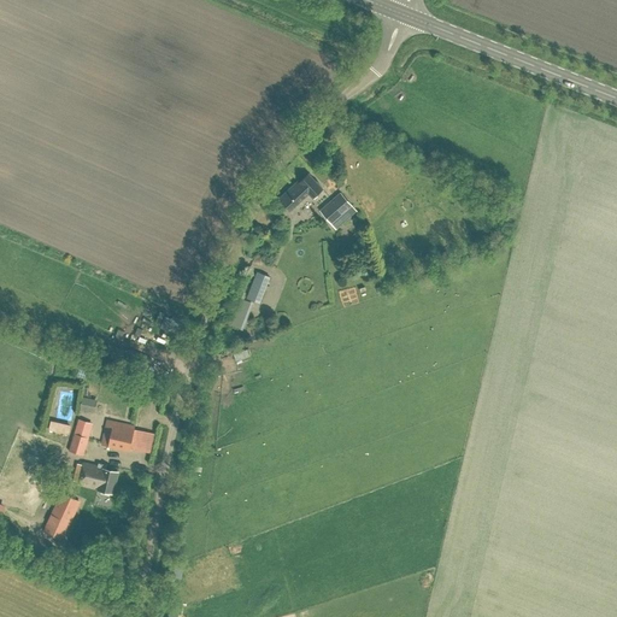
[(323,191),(309,175),(300,183),(298,181),(280,199),(291,211),(309,194),(313,199),(323,191)]
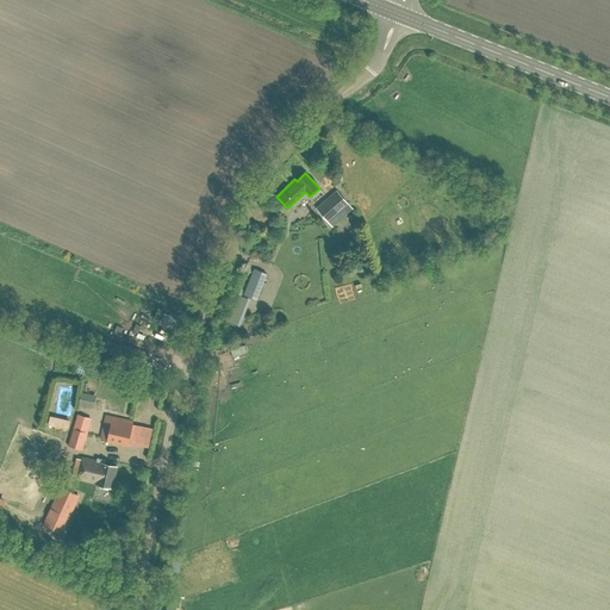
[(336,191),(316,209),(327,222),(347,204),(336,191)]
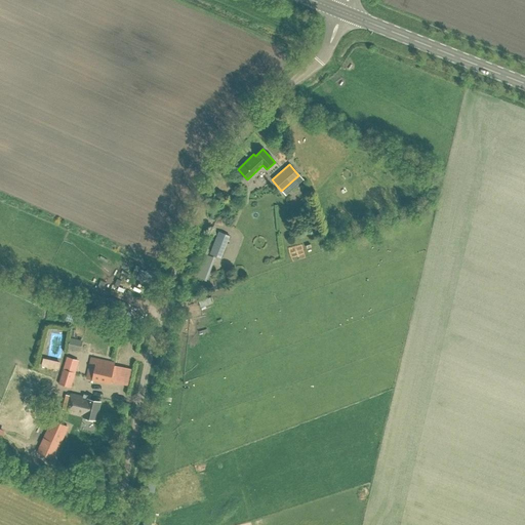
[(206,261),(211,237),(199,234),(194,258),(206,261)]
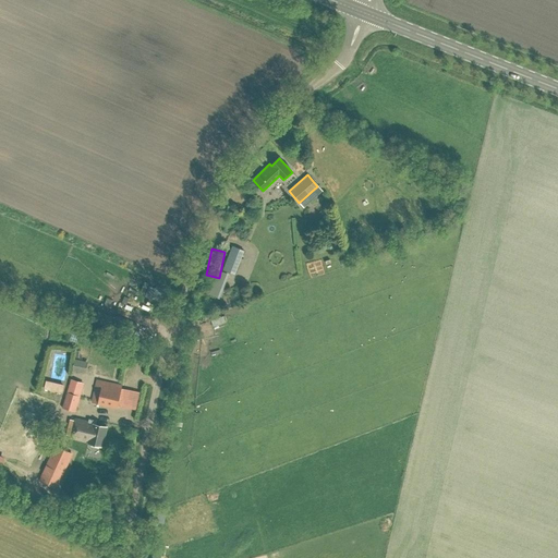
[(243,255),(232,251),(226,264),(237,269),(243,255)]
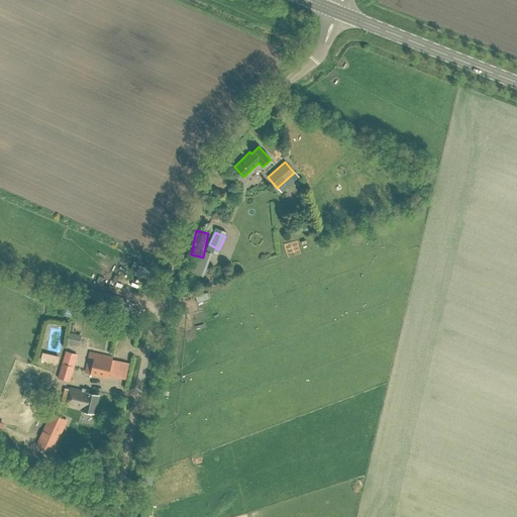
[(99,276),(95,285),(100,287),(104,278),(99,276)]
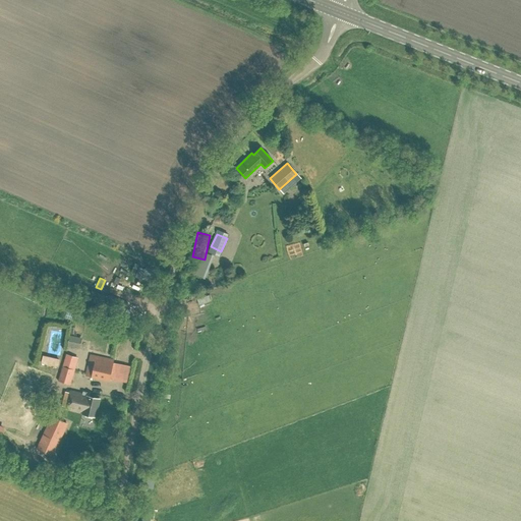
[(98,292),(94,301),(104,305),(123,313),(127,304),(107,296),(98,292)]
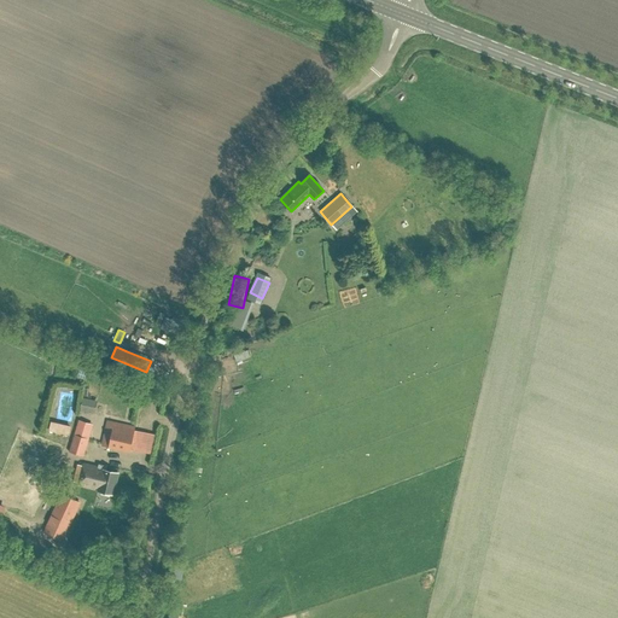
[(248,349),(233,354),(235,361),(250,356),(248,349)]
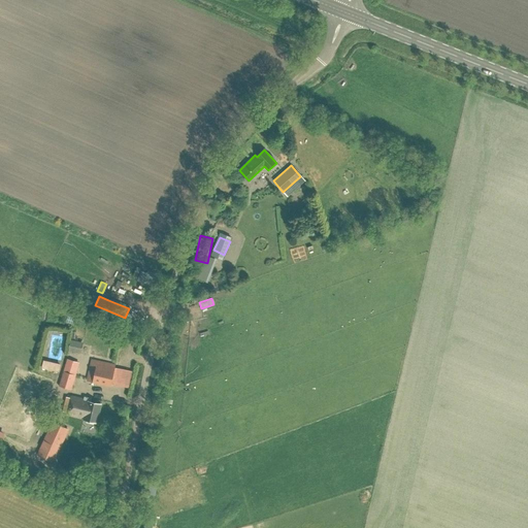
[(70,338),(68,349),(79,352),(83,341),(70,338)]
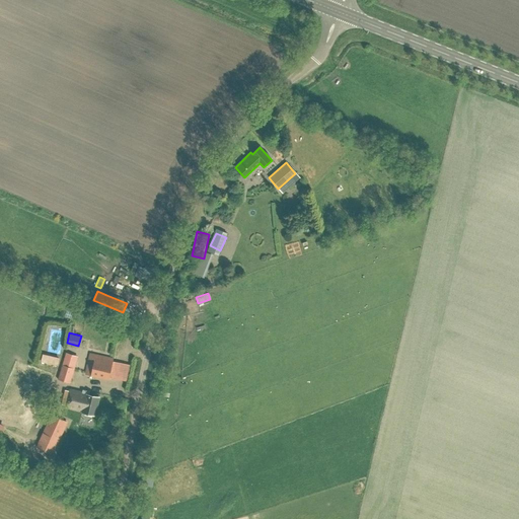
[(78,356),(65,352),(57,379),(70,383),(78,356)]
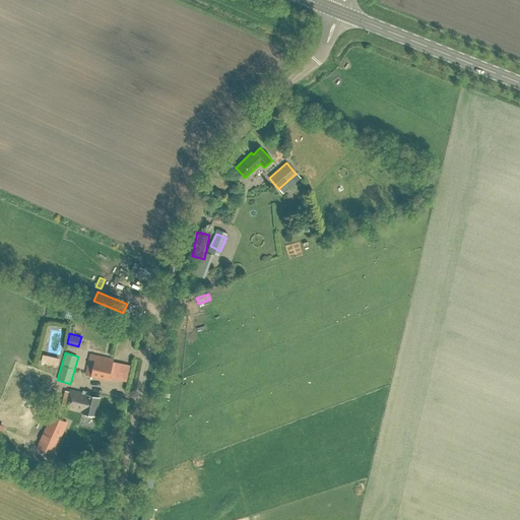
[(114,359),(89,352),(84,375),(109,381),(114,359)]
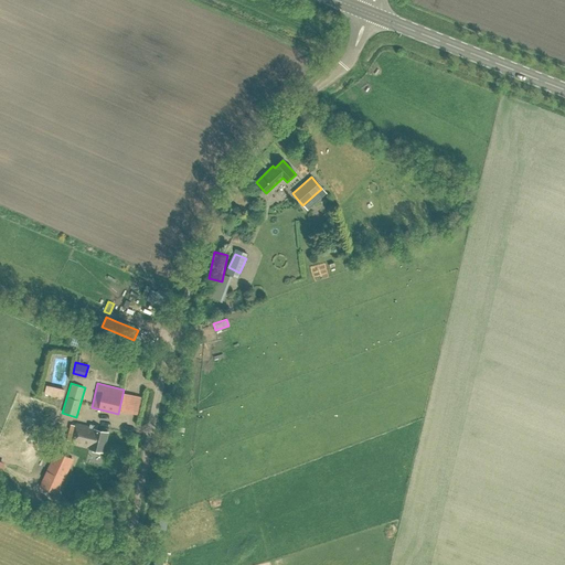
[(53,386),(46,384),(44,393),(51,395),(53,386)]
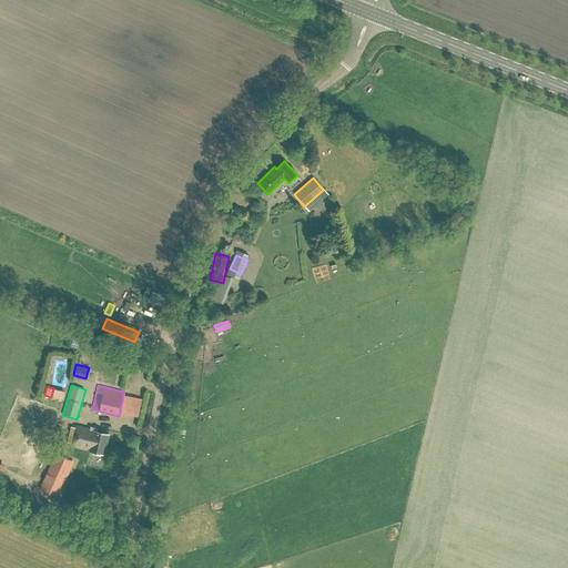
[(44,402),(43,393),(33,394),(34,403),(44,402)]
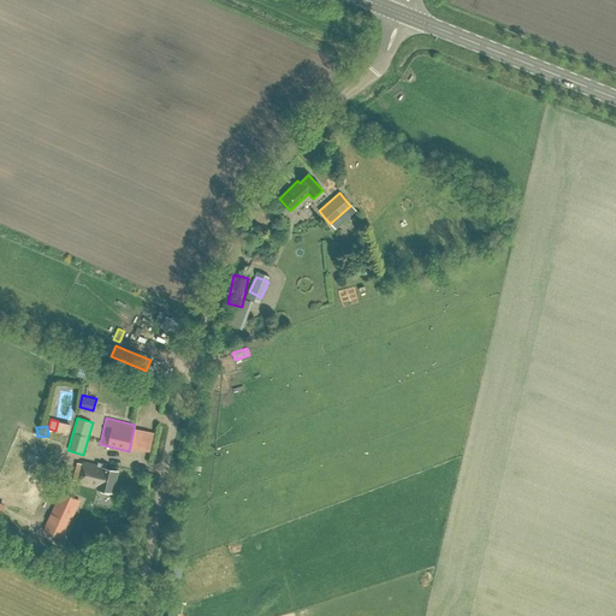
[(90,454),(113,457),(114,450),(90,446),(90,454)]
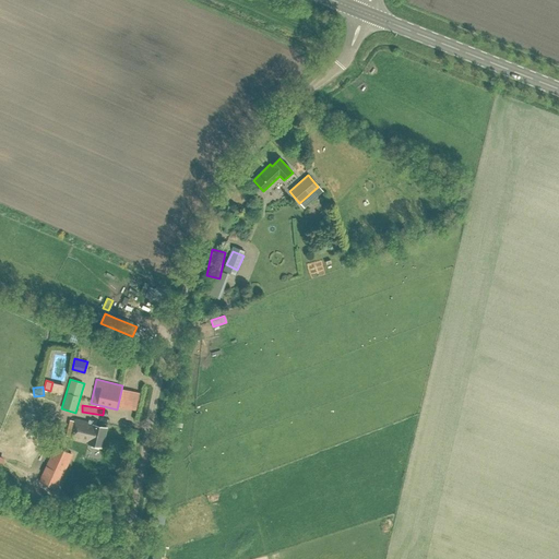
[(103,447),(107,428),(88,424),(88,423),(75,419),(75,421),(71,420),(67,436),(73,437),(72,438),(88,442),(88,443),(103,447)]
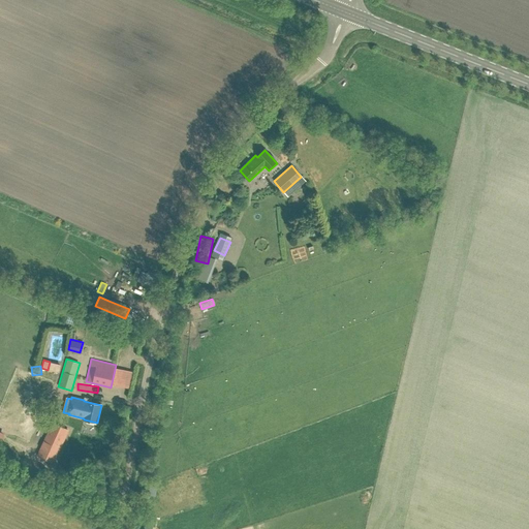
[(53,463),(54,462),(68,431),(68,430),(53,422),(53,424),(38,454),(37,455),(53,463)]
